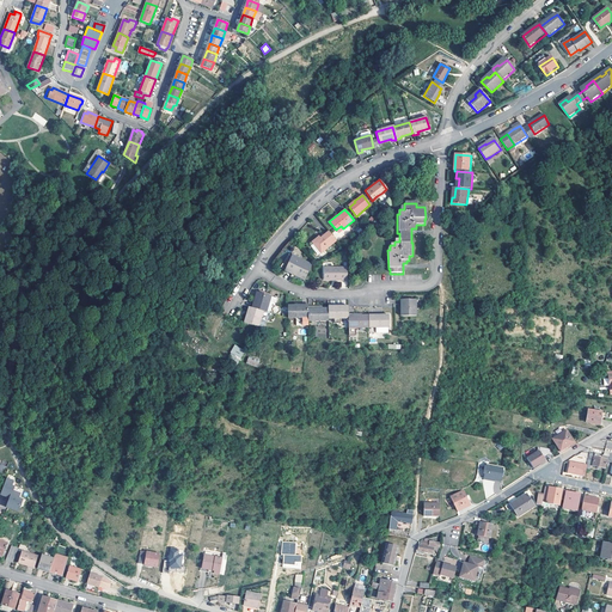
[(320,254),(336,242),(329,232),(320,238),(318,237),(311,243),(320,254)]
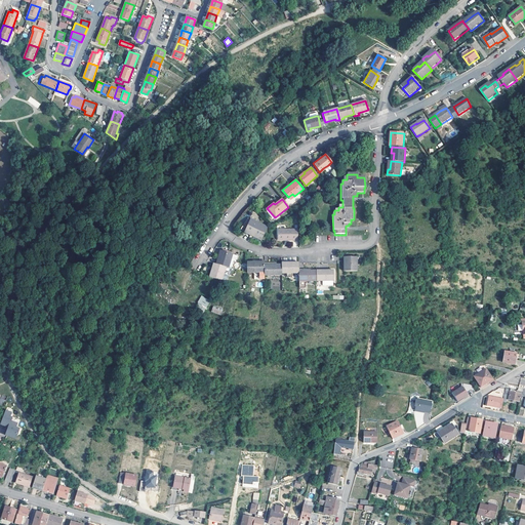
[(261,239),(268,227),(251,219),(245,233),(251,236),(251,234),(261,239)]
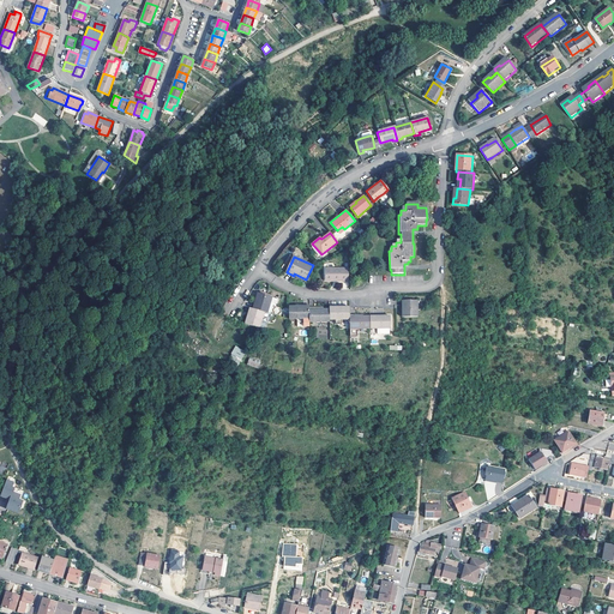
[(348,266),(325,268),(325,278),(335,278),(335,281),(348,281),(348,266)]
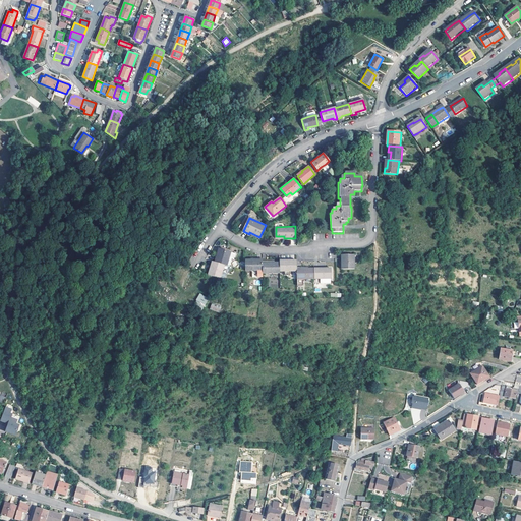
[(219,255),(216,263),(225,266),(229,267),(232,259),(233,261),(235,254),(219,249),(217,254),(219,255)]
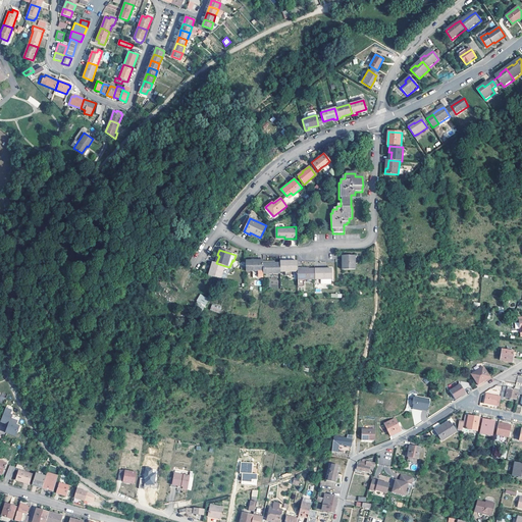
[(355,270),(355,256),(345,256),(345,264),(342,264),(342,270),(355,270)]
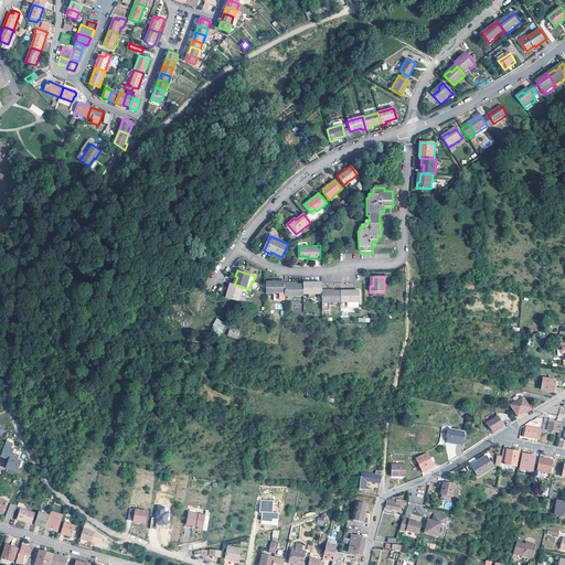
[(302,286),(304,295),(322,295),(322,291),(322,290),(322,284),(322,283),(316,284),(302,284),(302,286)]
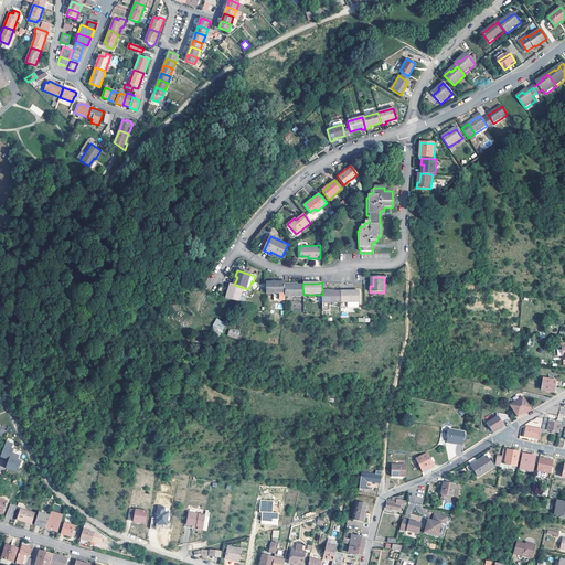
[(265,295),(285,295),(285,286),(284,284),(270,284),(265,284),(265,295)]
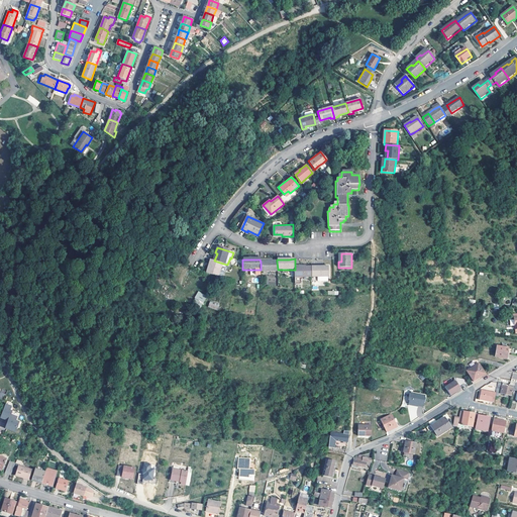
[(223,264),(214,261),(213,261),(210,268),(208,268),(206,273),(218,277),(223,264)]
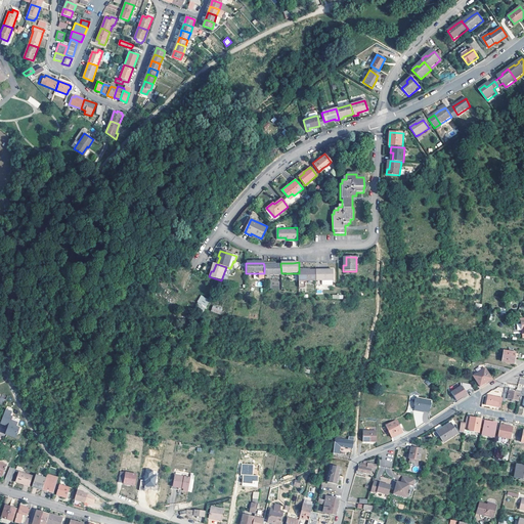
[(281,273),(280,265),(275,265),(264,265),(264,273),(264,275),(281,275),(281,273)]
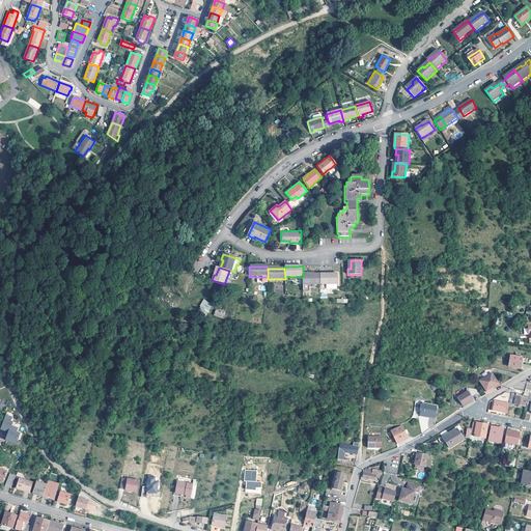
[(303,274),(303,277),(303,291),(309,291),(309,286),(309,285),(311,285),(320,285),(320,274),(314,274),(303,274)]
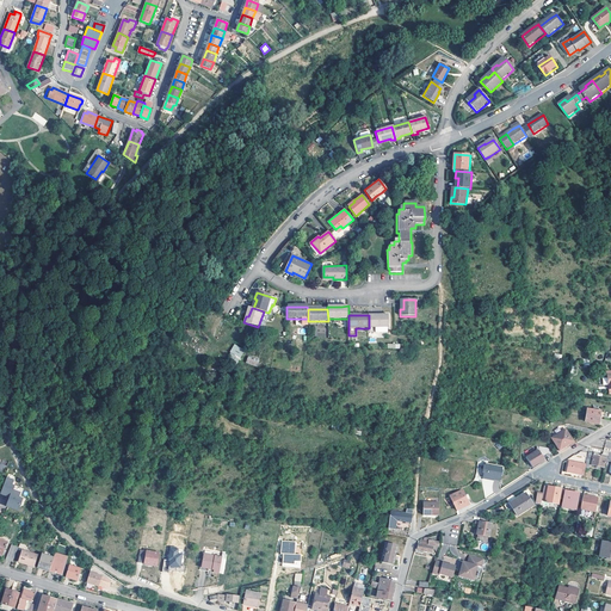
[(382,315),(369,315),(369,328),(389,328),(389,315),(382,315)]
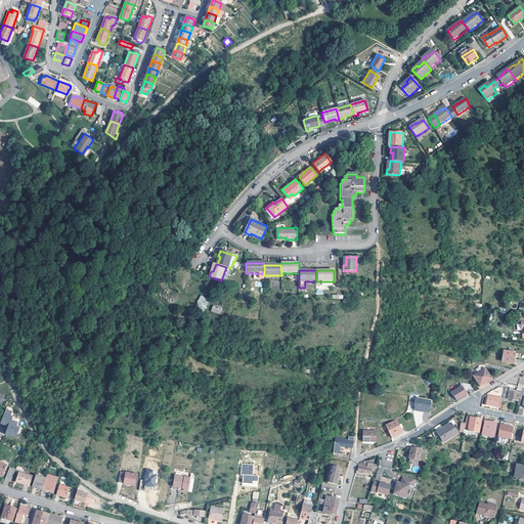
[(205,311),(210,300),(201,295),(195,306),(205,311)]
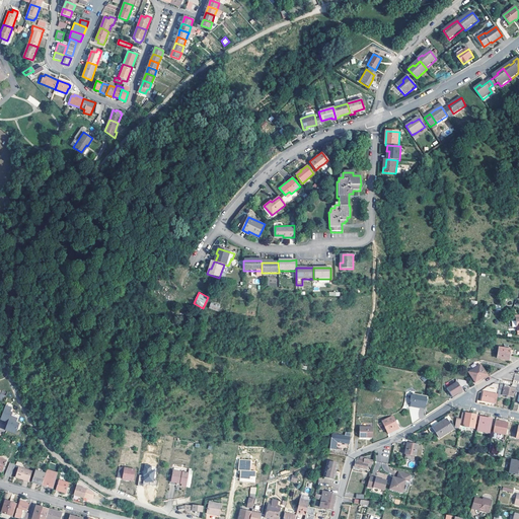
[(218,311),(221,305),(211,301),(209,308),(218,311)]
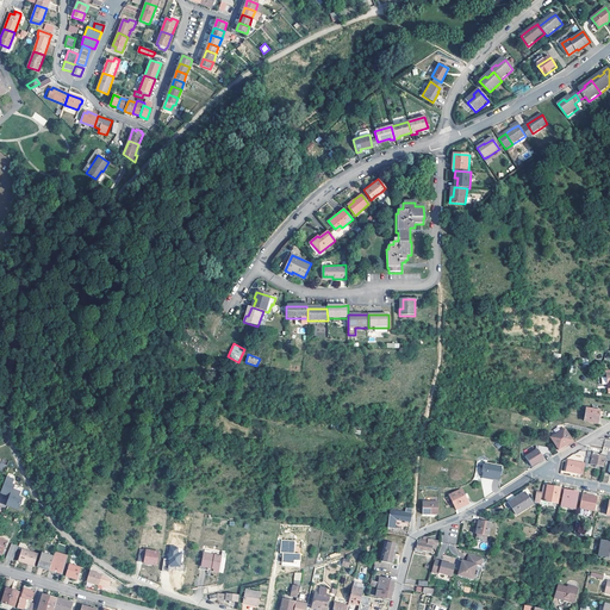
[(599,411),(586,409),(584,422),(598,424),(599,411)]
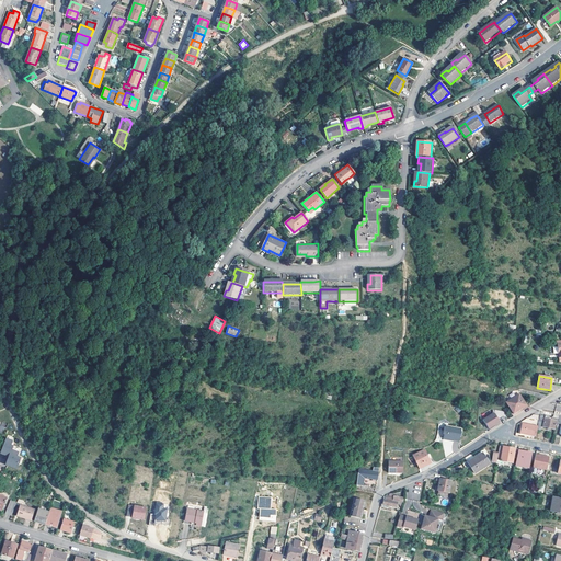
[(526,405),(519,395),(506,402),(514,414),(526,405)]
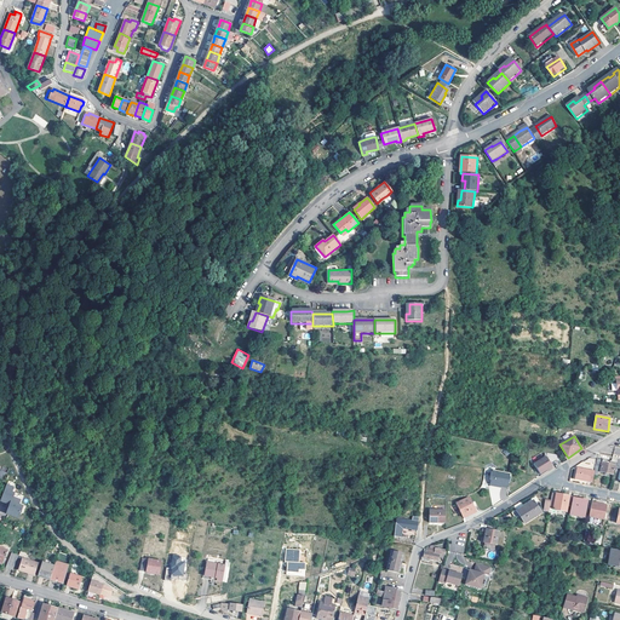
[(560,457),(545,454),(545,457),(534,464),(540,474),(552,466),(551,465),(555,463),(558,464),(560,457)]
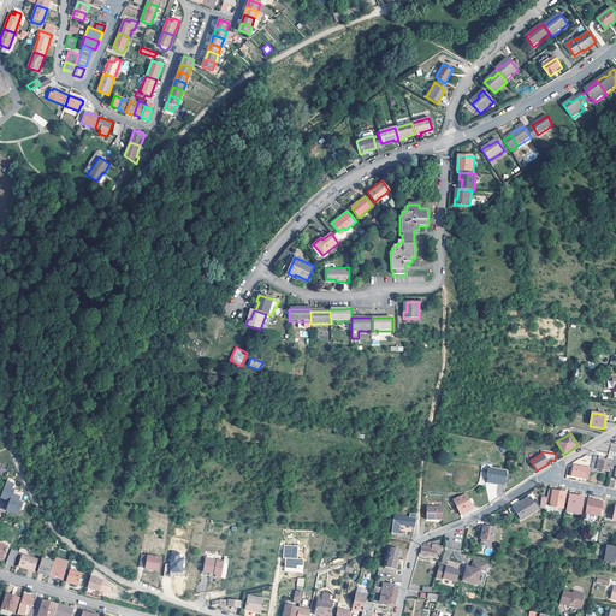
[(606,458),(599,457),(597,469),(609,473),(611,463),(605,461),(606,458)]
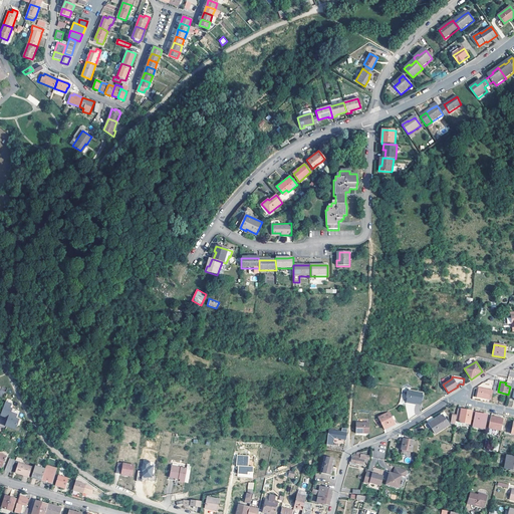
[(491,401),(492,396),(493,392),(478,389),(476,398),(491,401)]
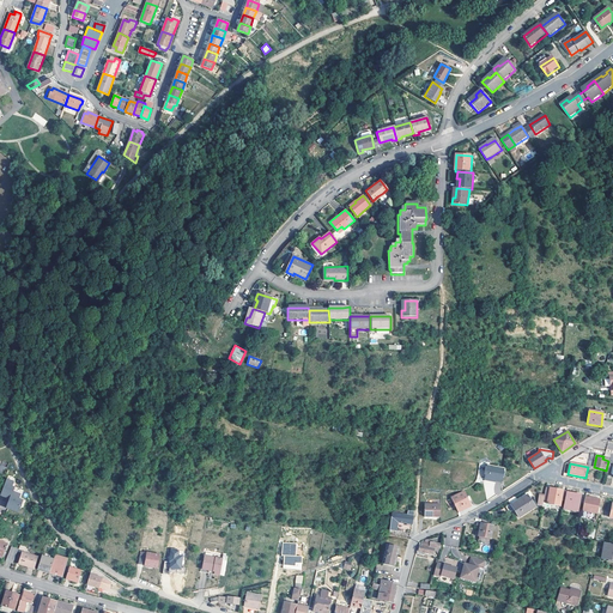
[(502,469),(485,467),(485,483),(501,484),(502,469)]
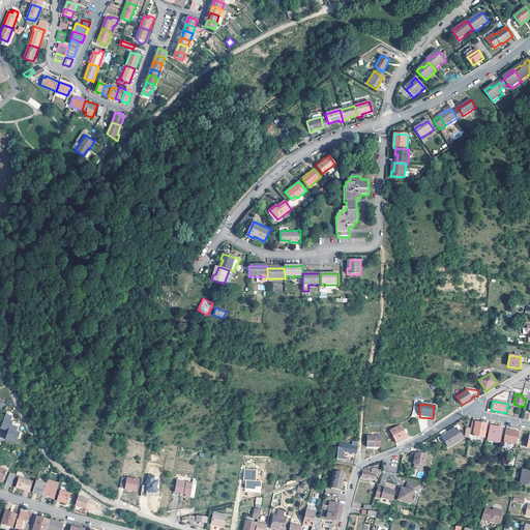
[(6,438),(17,442),(20,433),(17,431),(18,428),(11,424),(12,421),(10,420),(12,416),(7,414),(1,428),(9,431),(6,438)]
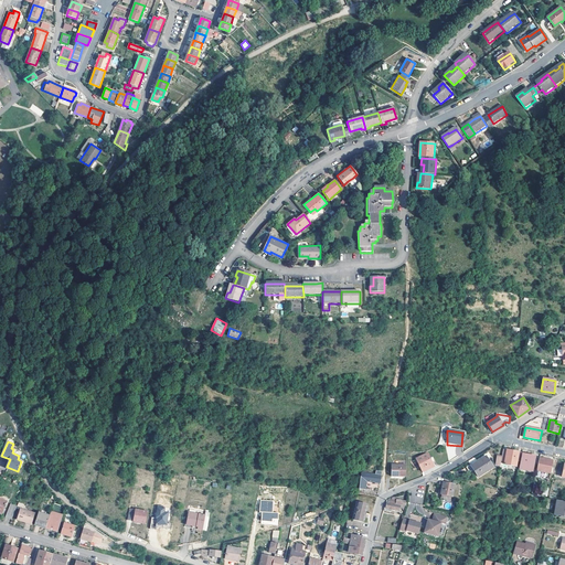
[(518,460),(520,461),(521,459),(522,452),(503,449),(502,456),(501,464),(504,464),(504,465),(515,467),(518,460)]
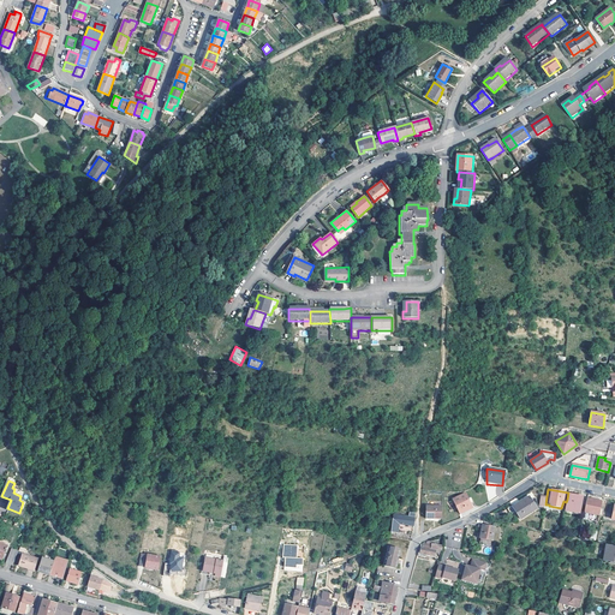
[(472,508),(465,494),(453,500),(460,515),(472,508)]
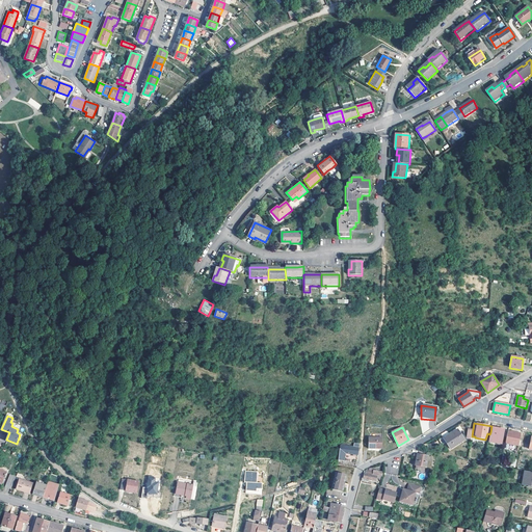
[(490,432),(489,434),(488,442),(502,444),(504,430),(491,427),(490,432)]
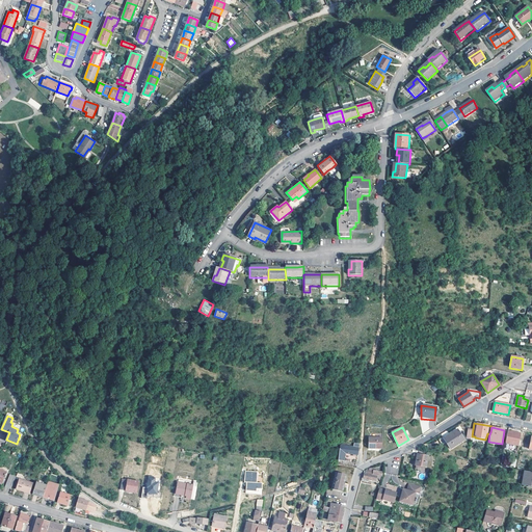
[(513,429),(509,428),(506,441),(519,444),(522,431),(516,430),(516,431),(513,430),(513,429)]
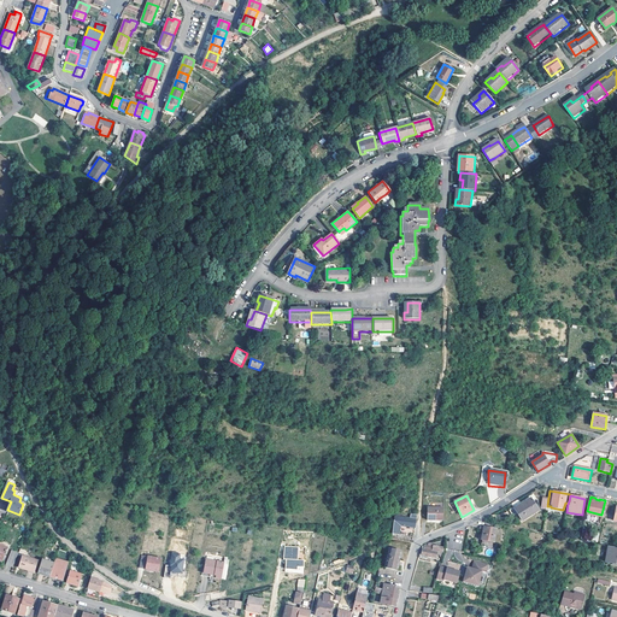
[(522,521),(539,510),(530,498),(513,509),(517,513),(522,521)]
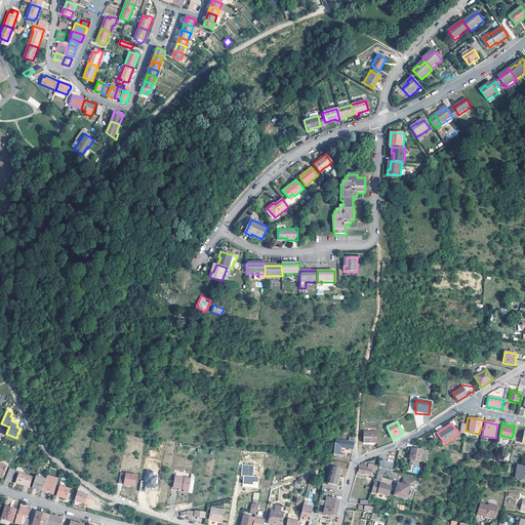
[(377,432),(363,432),(363,443),(377,443),(377,432)]
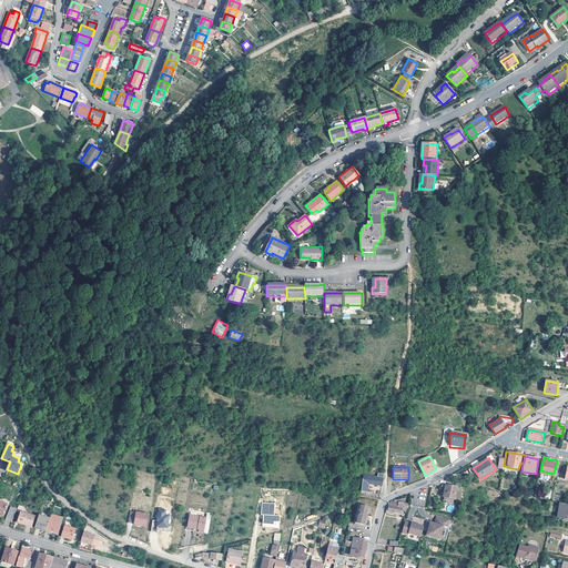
[(384,475),(377,475),(377,479),(363,478),(361,497),(365,497),(366,493),(367,493),(368,485),(382,486),(384,475)]
